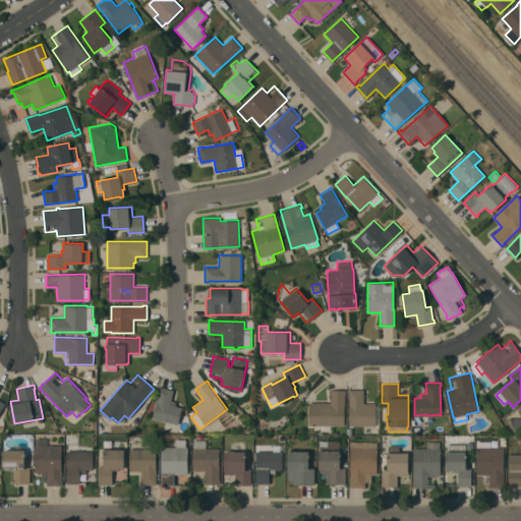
[(153,418),(157,399),(160,386),(174,390),(171,400),(176,401),(175,405),(182,407),(178,424),(153,418)]
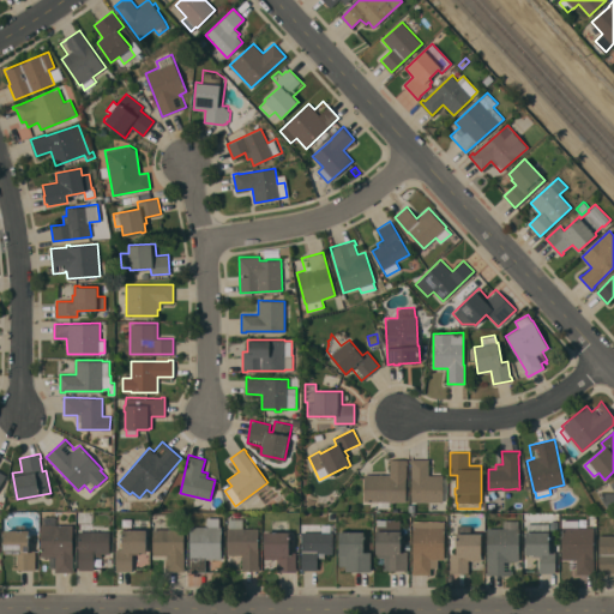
[(411,501),(411,476),(411,458),(428,458),(428,475),(443,475),(443,501),(411,501)]
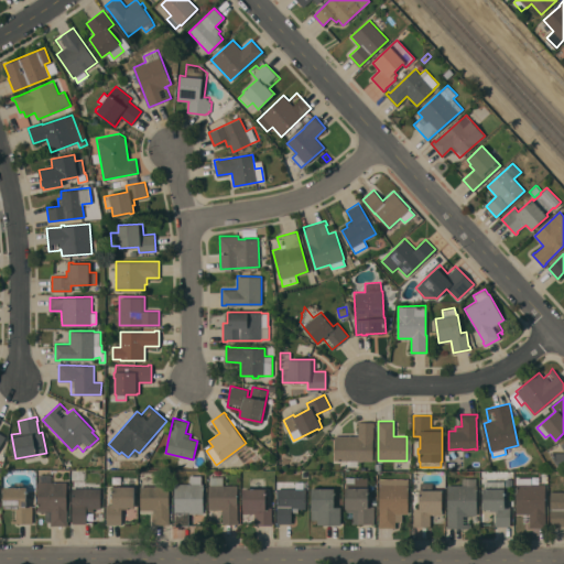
[(358,466),(347,466),(347,459),(334,459),(334,435),(358,435),(358,422),(375,422),(375,426),(373,426),(372,461),(358,461),(358,466)]
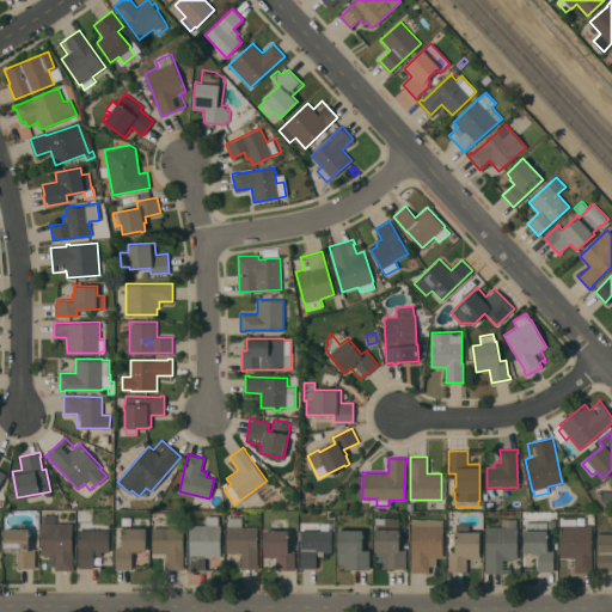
[(611,488),(609,482),(611,479),(611,508),(606,508),(598,494),(598,490),(611,490),(611,488)]
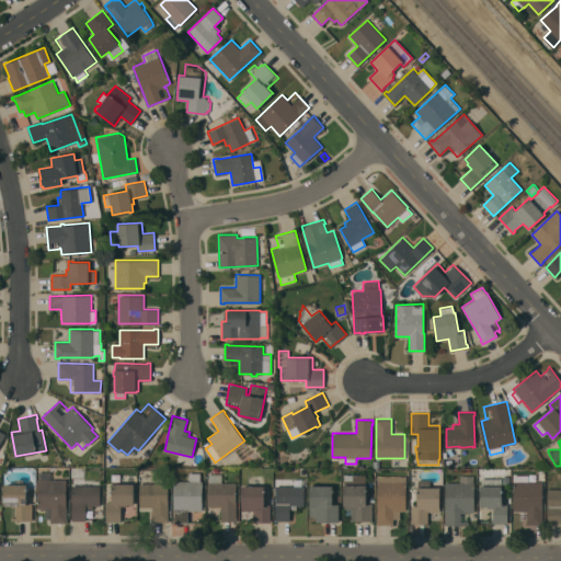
[(45,519),(45,508),(37,508),(37,479),(38,479),(38,471),(50,471),(50,479),(67,479),(67,522),(50,522),(50,519),(45,519)]
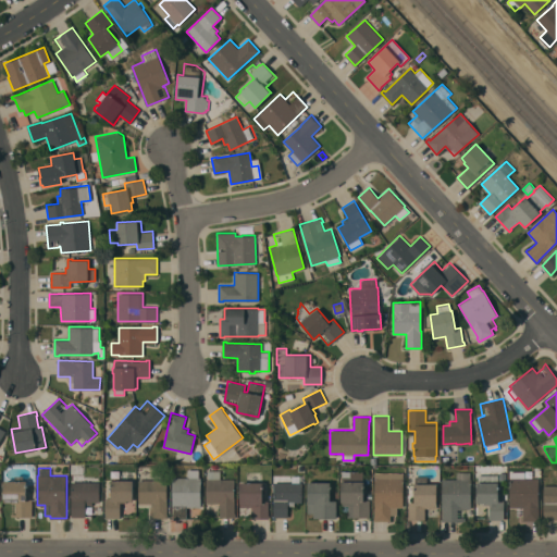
[(199,478),(201,478),(200,507),(187,507),(186,519),(173,518),(173,505),(172,505),(172,477),(188,478),(188,469),(199,469),(199,472),(199,478)]
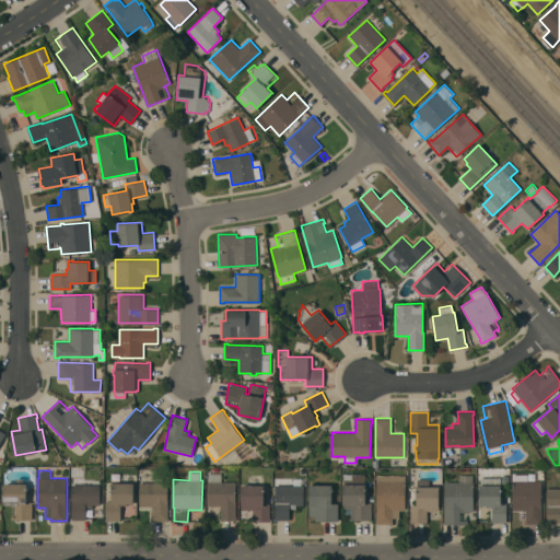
[(209,474),(222,474),(222,481),(236,481),(235,515),(236,515),(236,520),(221,520),(221,505),(207,505),(207,481),(208,481),(209,474)]
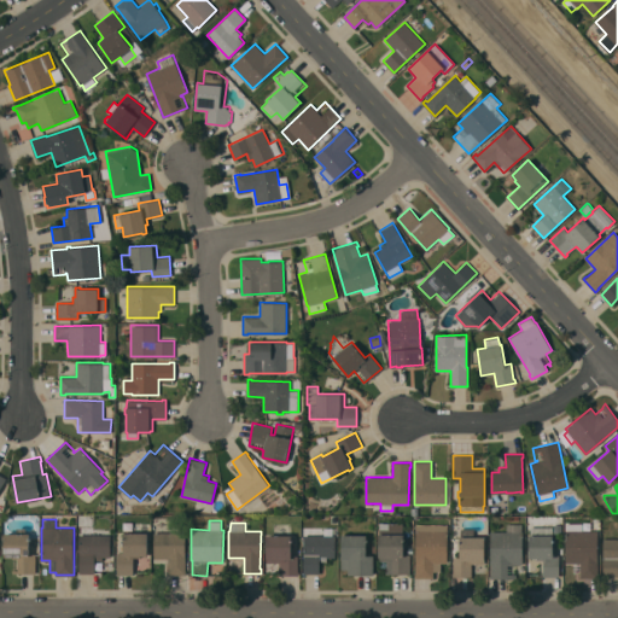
[(403,523),(402,553),(406,553),(406,554),(410,554),(410,573),(386,573),(386,560),(379,560),(379,528),(388,528),(388,523),(403,523)]
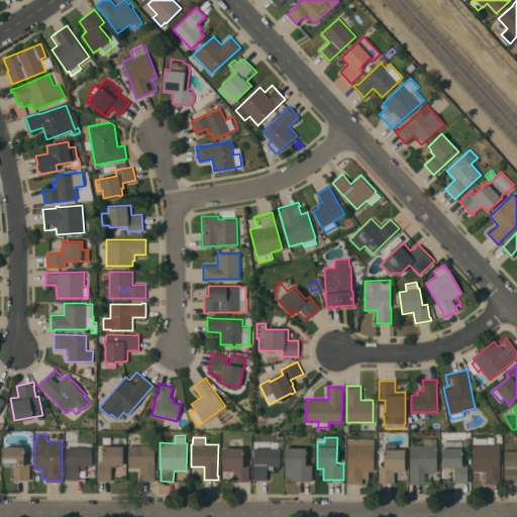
[(474,471),(474,437),(487,437),(487,443),(500,443),(500,483),(485,483),(485,479),(480,479),(480,471),(474,471)]
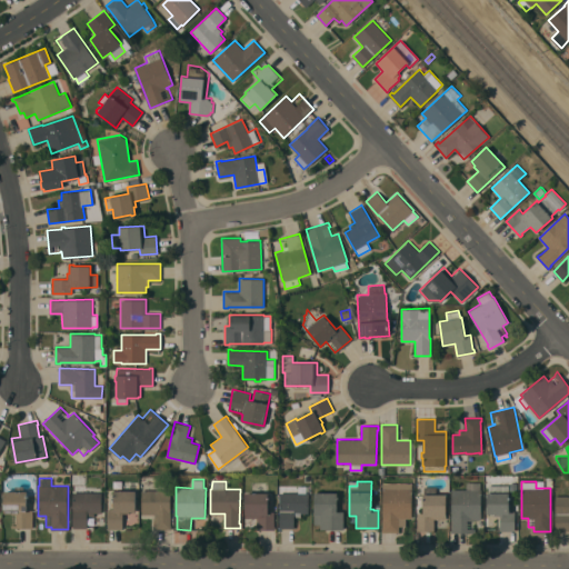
[(412,482),(411,518),(406,518),(406,526),(403,526),(399,526),(399,532),(382,532),(382,527),(383,482),(412,482)]
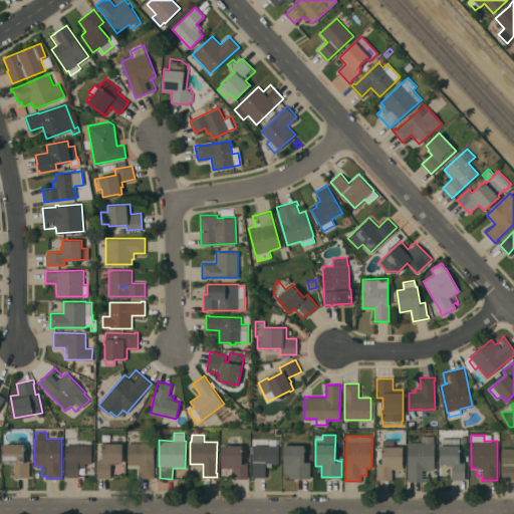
[(421,436),(434,436),(434,442),(435,442),(435,469),(428,469),(428,477),(430,477),(430,481),(408,481),(408,442),(422,442),(421,436)]
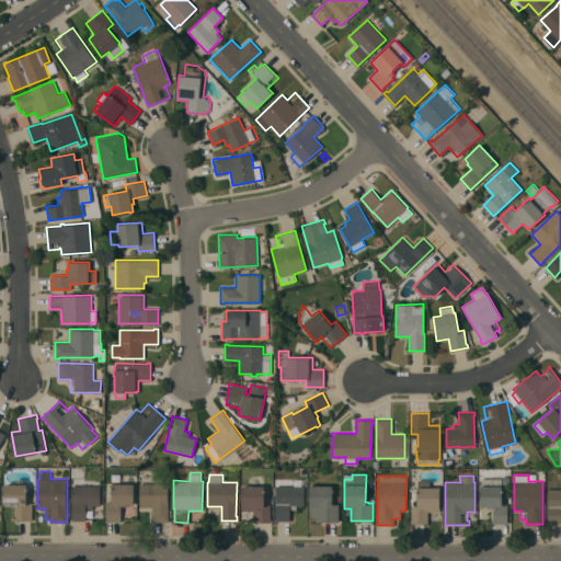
[(502,478),(502,502),(503,502),(503,504),(507,504),(507,523),(493,523),(493,506),(479,506),(479,502),(480,502),(480,485),(481,485),(481,478),(502,478)]
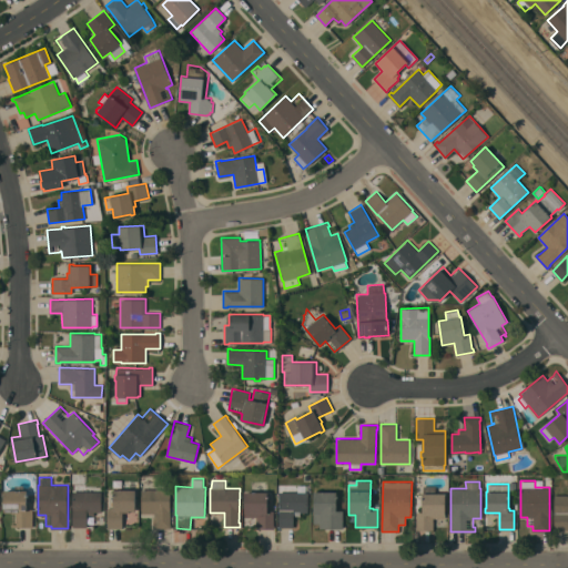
[(3,511),(4,489),(16,489),(16,485),(23,485),(23,489),(27,489),(27,509),(33,509),(33,526),(11,526),(11,513),(4,513),(4,511),(3,511)]
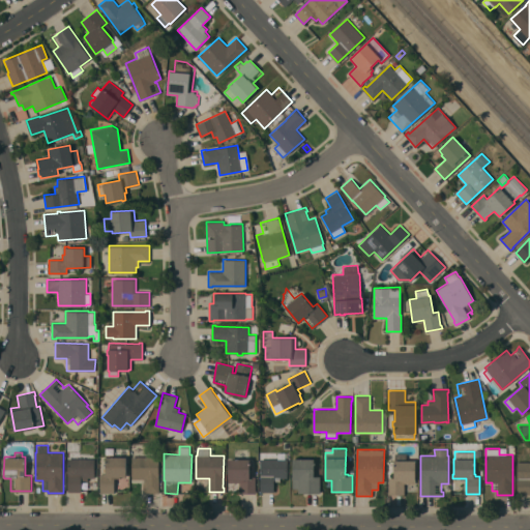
[(415,460),(415,483),(405,483),(405,494),(388,494),(388,491),(388,477),(393,477),(394,460),(394,452),(407,452),(407,460),(415,460)]
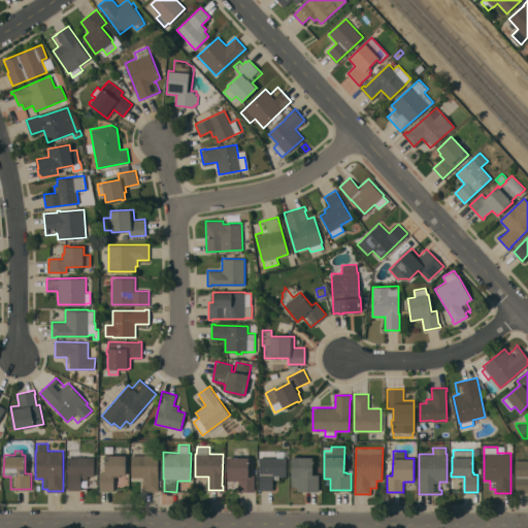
[(100,490),(100,472),(105,472),(105,455),(126,455),(126,470),(127,470),(127,474),(126,474),(120,474),(120,473),(119,473),(119,490),(100,490)]
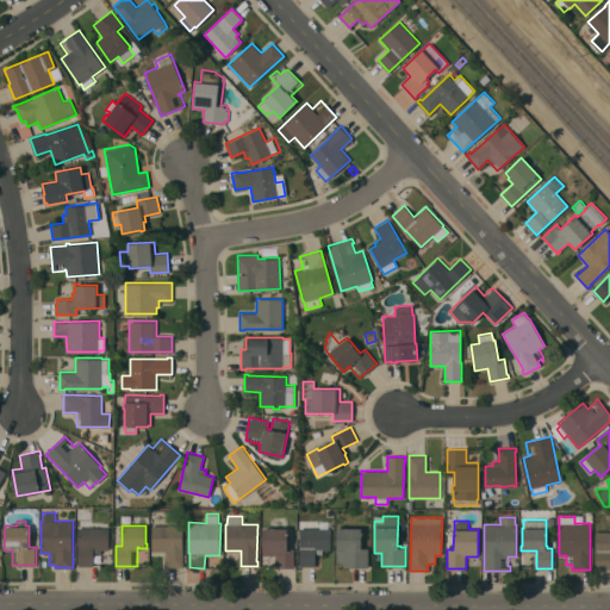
[(184,567),(166,567),(166,551),(153,551),(153,526),(184,526),(184,567)]
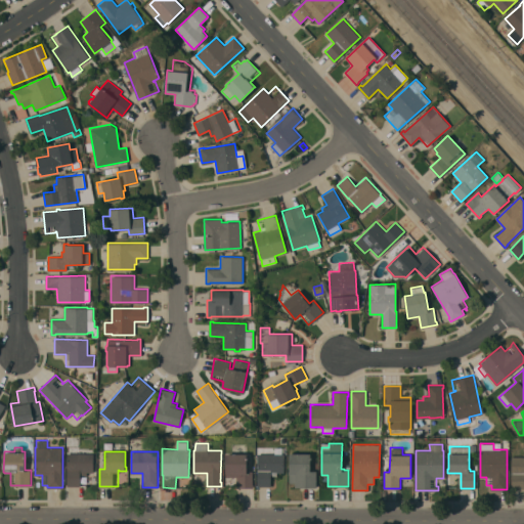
[(94,452),(94,472),(87,472),(87,475),(80,475),(80,486),(68,485),(68,452),(94,452)]
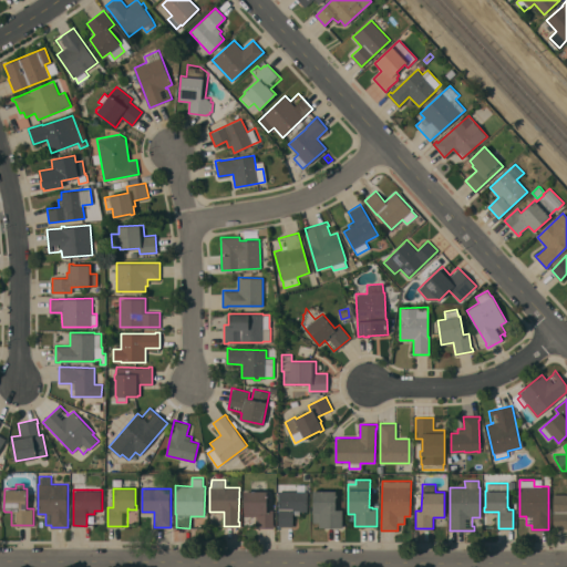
[(337,490),(336,509),(343,509),(342,527),(320,527),(320,523),(312,523),(313,490),(337,490)]
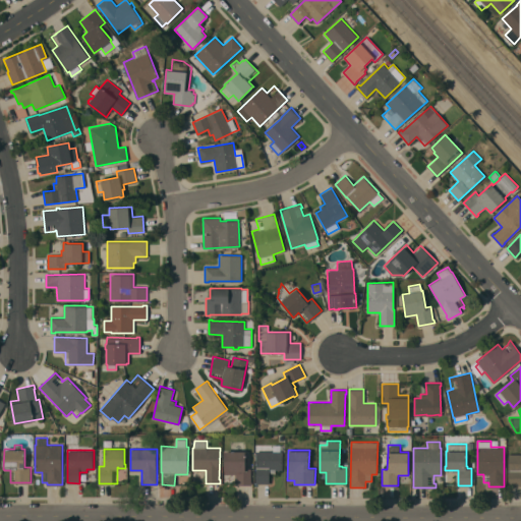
[(245,451),(245,468),(251,468),(251,484),(235,484),(235,474),(225,474),(225,451),(245,451)]
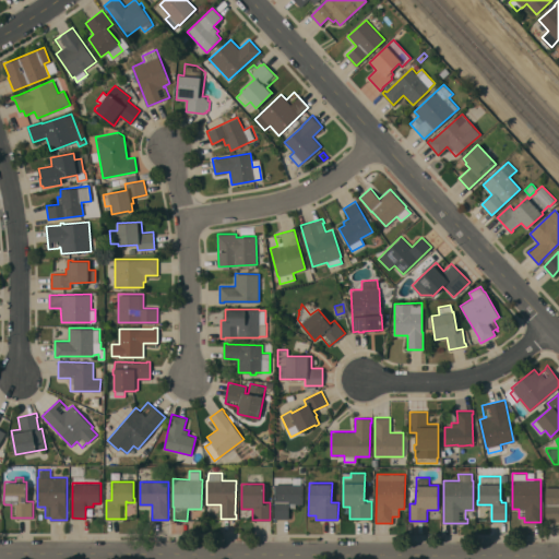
[(304,484),(304,504),(296,503),(296,507),(289,507),(289,519),(275,519),(275,484),(304,484)]
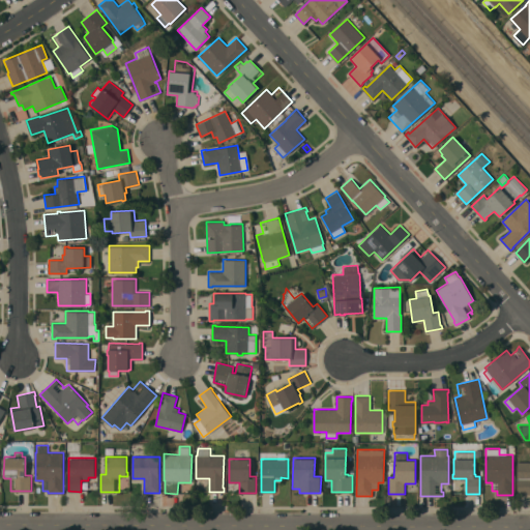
[(529,462),(529,495),(518,495),(518,462),(529,462)]
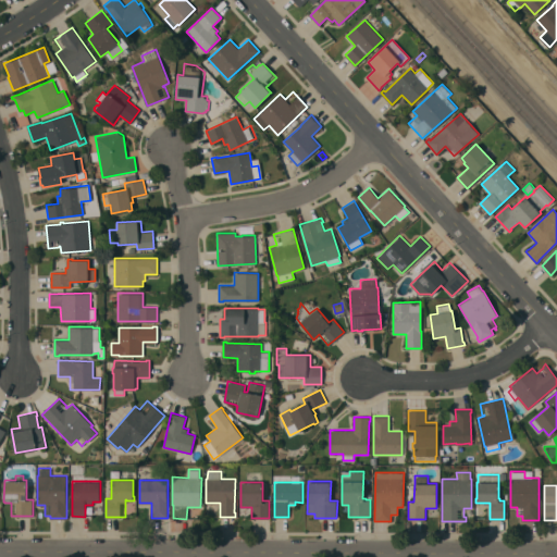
All buildings are outlined.
